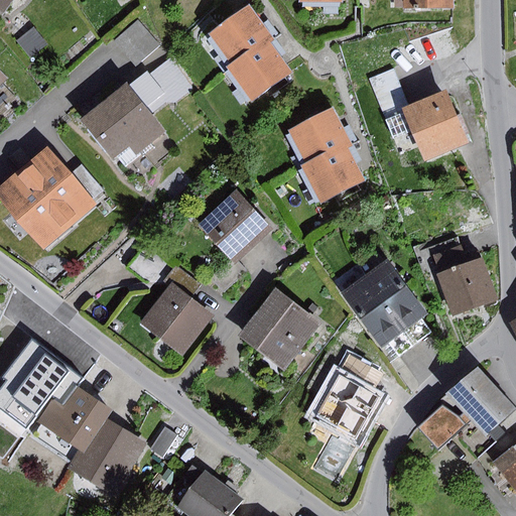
[(14,0),(0,0),(0,14),(2,16),(14,0)]
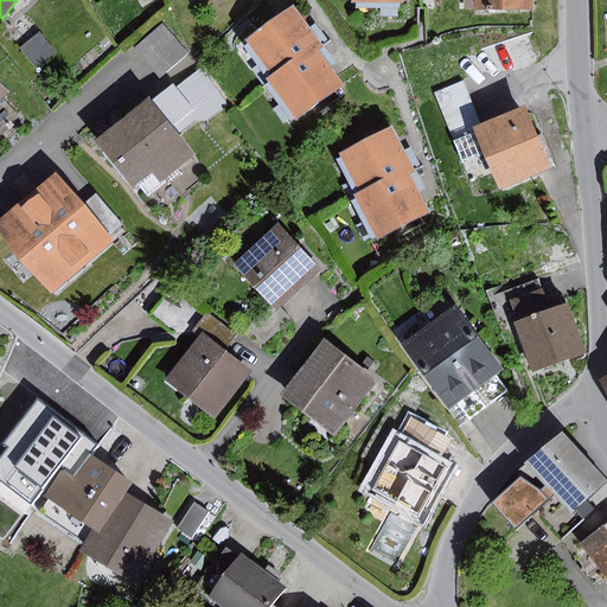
[(534,0),(478,0),(478,12),(534,12),(534,0)]
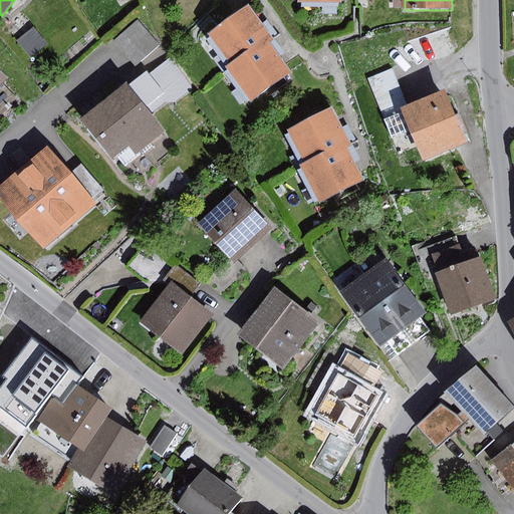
[(231,65),(267,40),(271,37),(248,5),(209,34),(231,65)]
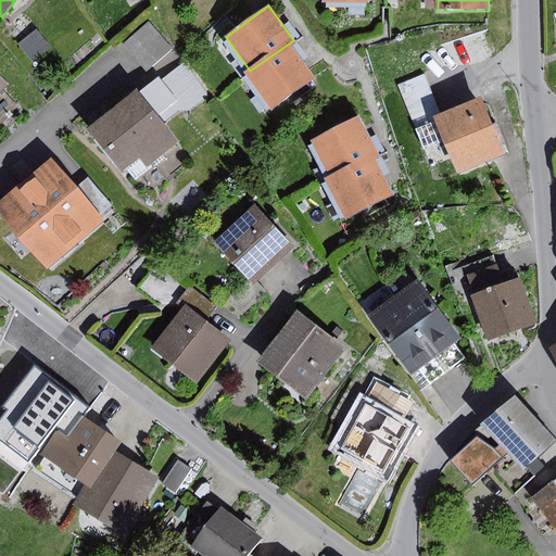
[(148,23),(123,46),(144,71),(171,48),(148,23)]
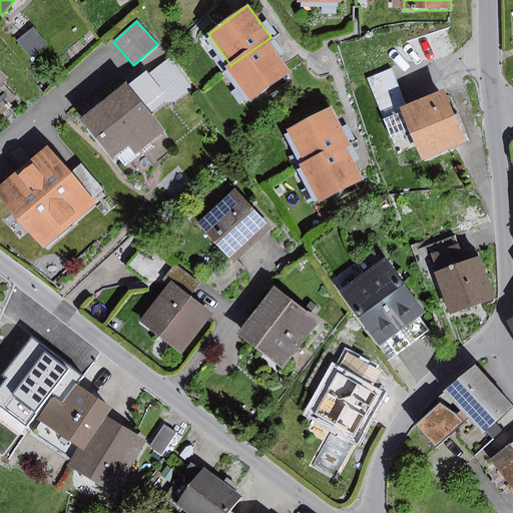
[(34,27),(16,41),(29,58),(47,44),(34,27)]
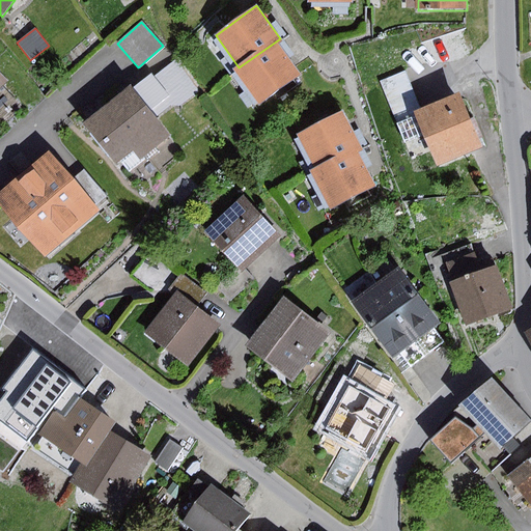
[(239,67),(235,71),(259,104),(301,75),(276,42),(239,67)]
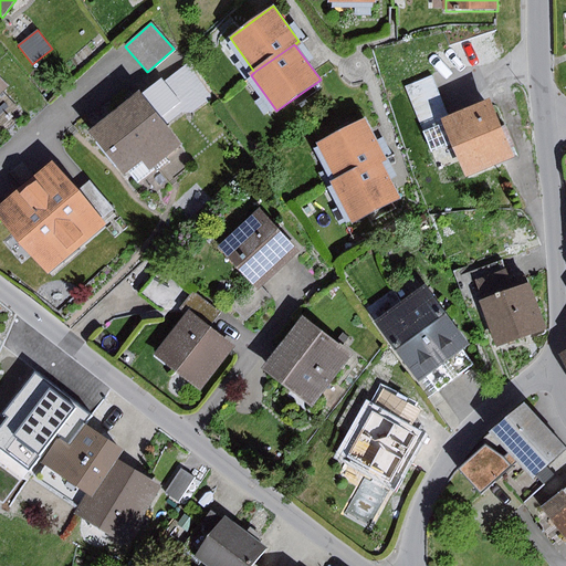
[(213,98),(187,64),(163,84),(184,112),(185,114),(194,113),(213,98)]
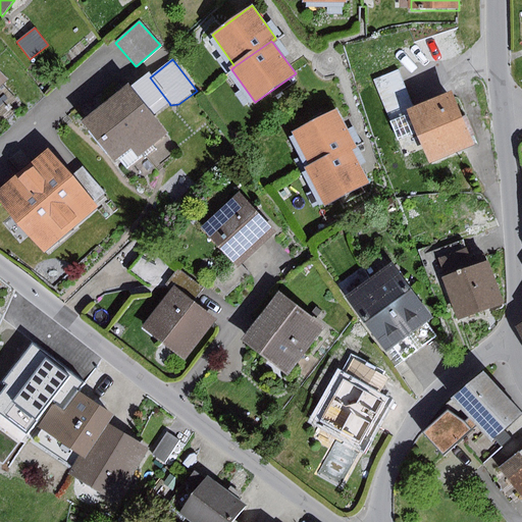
[(387,117),(414,107),(399,69),(372,80),(387,117)]
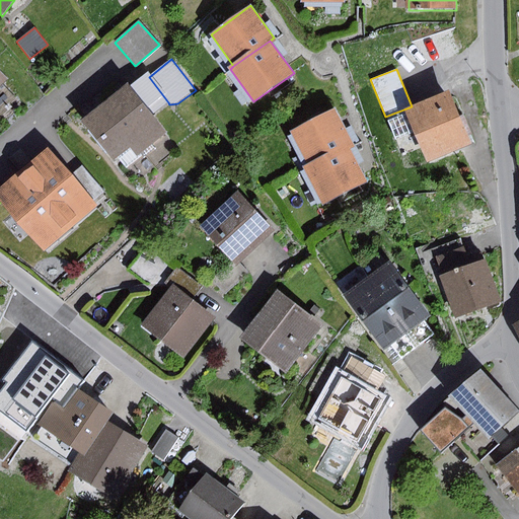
[(168,102),(149,77),(146,75),(130,88),(152,116),(168,102)]
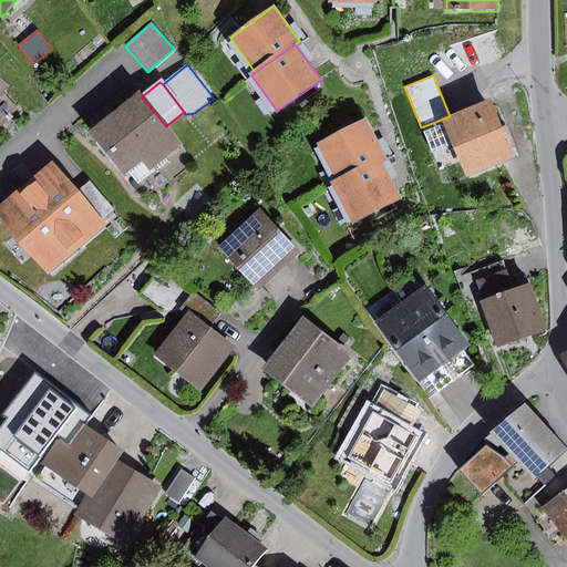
[(138,93),(91,132),(151,205),(173,186),(156,166),(182,145),(166,126),(142,96),(138,93)]
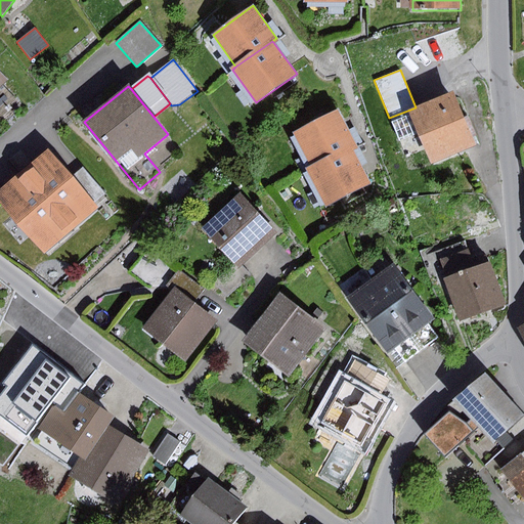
[(416,107),(389,118),(398,142),(421,133),(434,164),(477,145),(454,92),(416,107)]
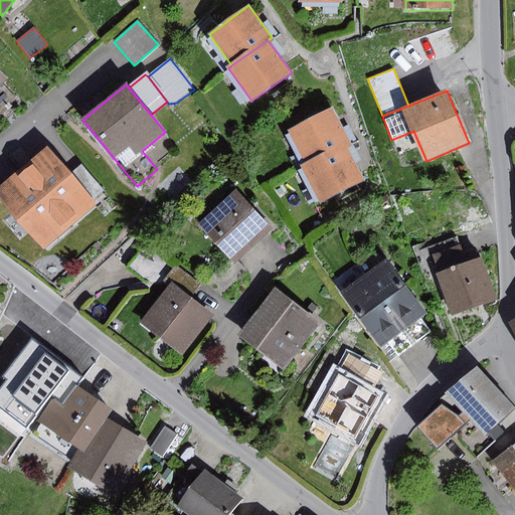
[(290,129),(307,162),(346,142),(350,140),(332,107),(290,129)]
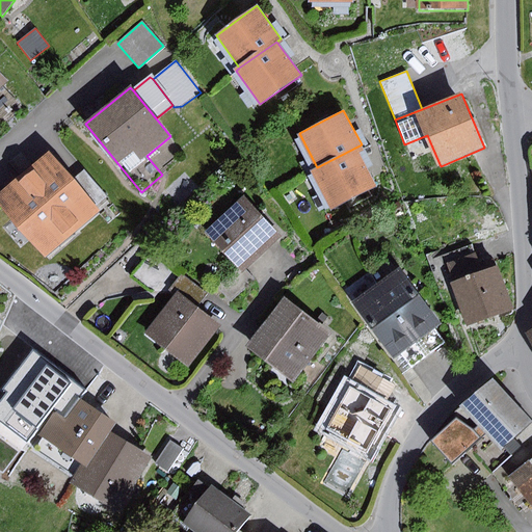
[(317,167),(313,169),(333,208),(377,186),(357,147),(317,167)]
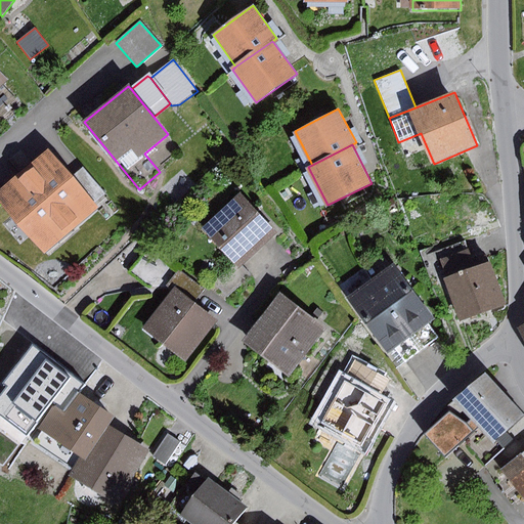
[(48,150),(0,190),(0,201),(43,253),(97,208),(48,150)]
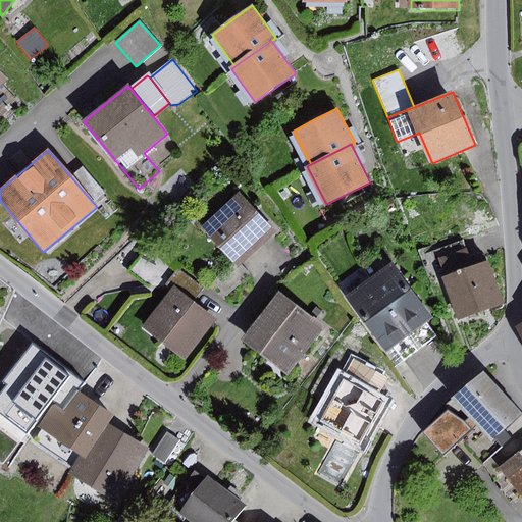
[(241,194),(203,228),(233,262),(237,266),(275,231),(241,194)]
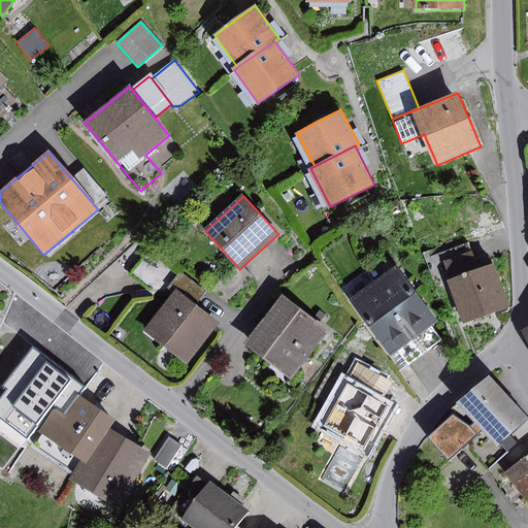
[(450,283),(480,271),(469,243),(432,257),(442,285),(450,283)]
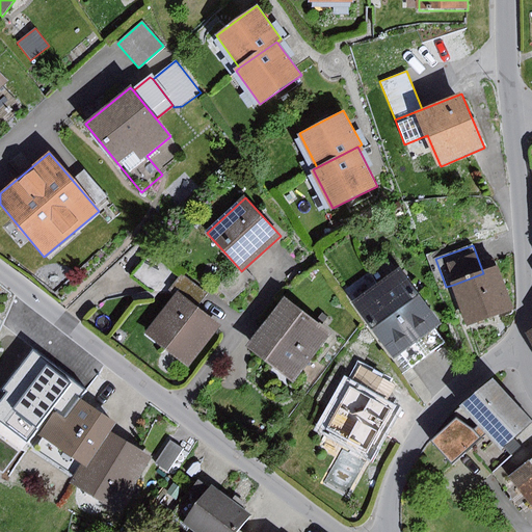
[(170,287),(181,273),(152,251),(133,275),(151,289),(170,287)]
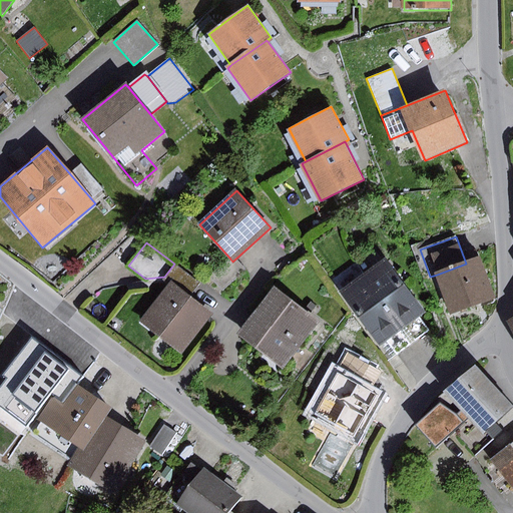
[(232,262),(229,258),(208,275),(222,291),(242,274),(232,262)]
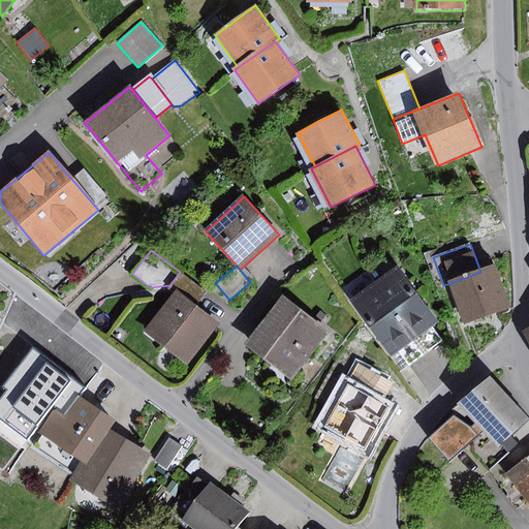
[(398,266),(373,283),(414,340),(439,322),(398,266)]
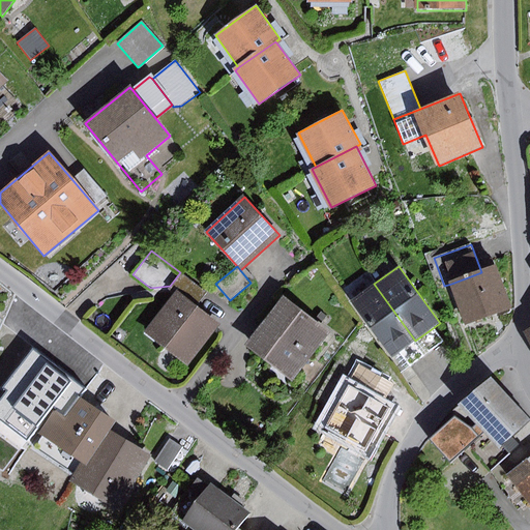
[(481,272),(451,284),(466,324),(511,307),(496,267),(481,272)]
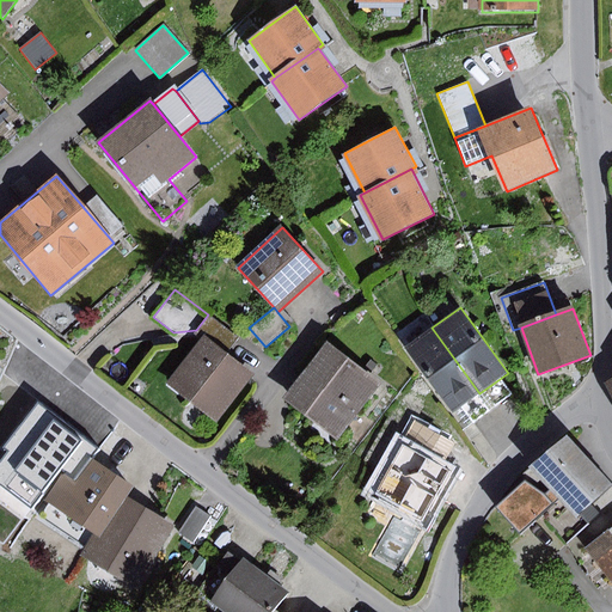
[(215,346),(227,355),(240,340),(208,314),(196,330),(203,337),(215,346)]
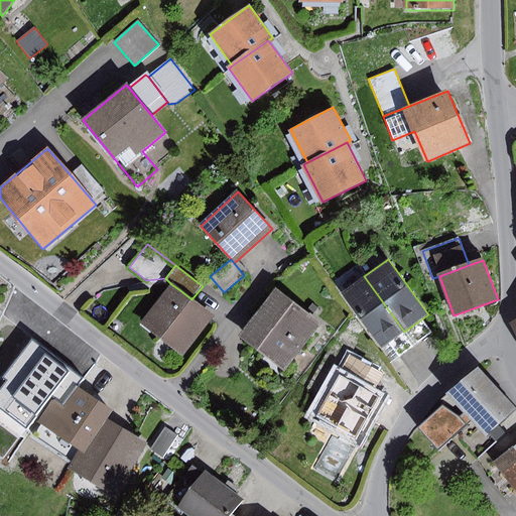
[(404,332),(364,276),(341,293),(381,349),(404,332)]
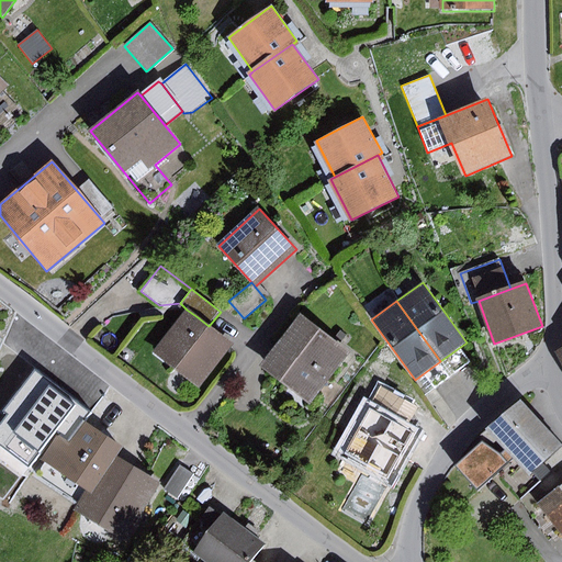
[(187,310),(153,352),(200,390),(234,346),(209,326),(198,317),(187,310)]
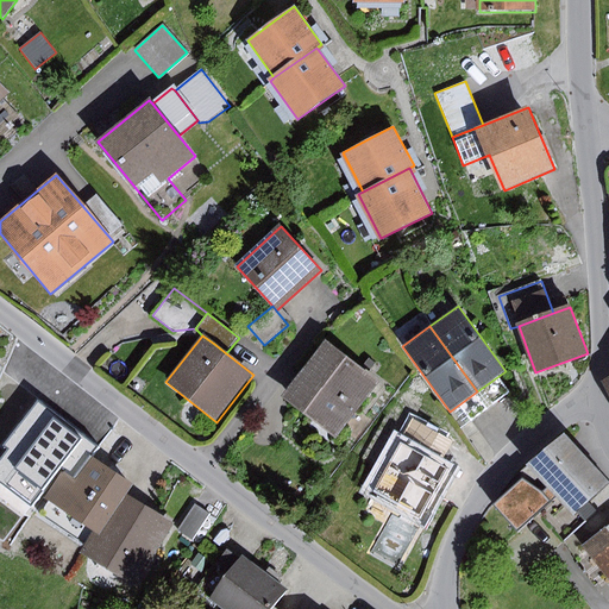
[(378,383),(327,343),(284,397),(336,438),(378,383)]
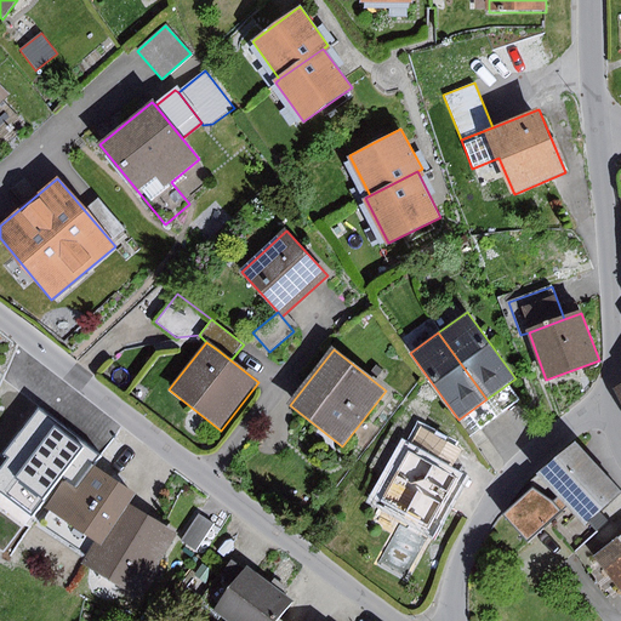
[(77,493),(97,466),(112,445),(60,406),(24,454),(64,484),(77,493)]
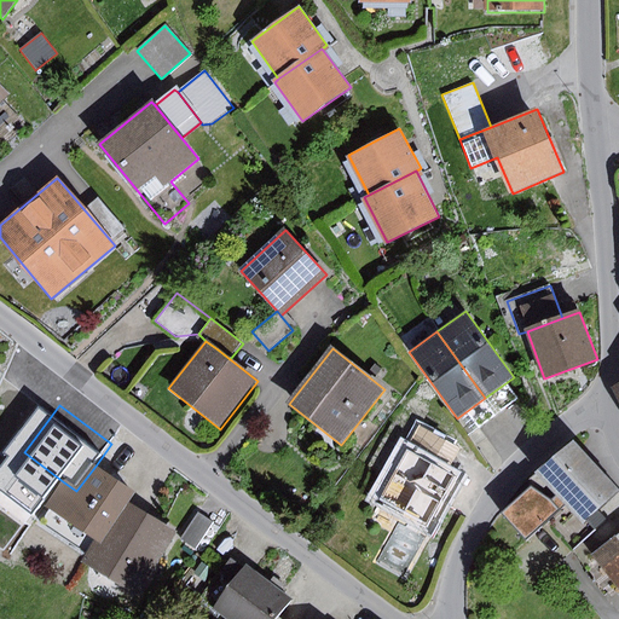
[(421,426),(410,445),(450,468),(461,449),(421,426)]
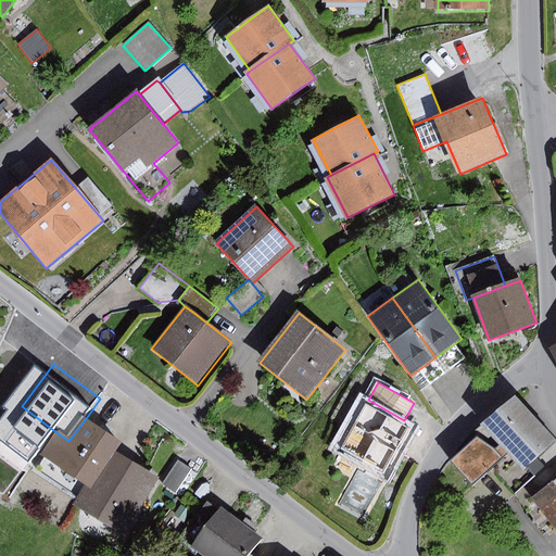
[(555,442),(515,397),(481,424),(457,451),(460,454),(452,460),(475,483),(493,467),(516,494),(532,479),(544,491),(555,480),(555,442)]
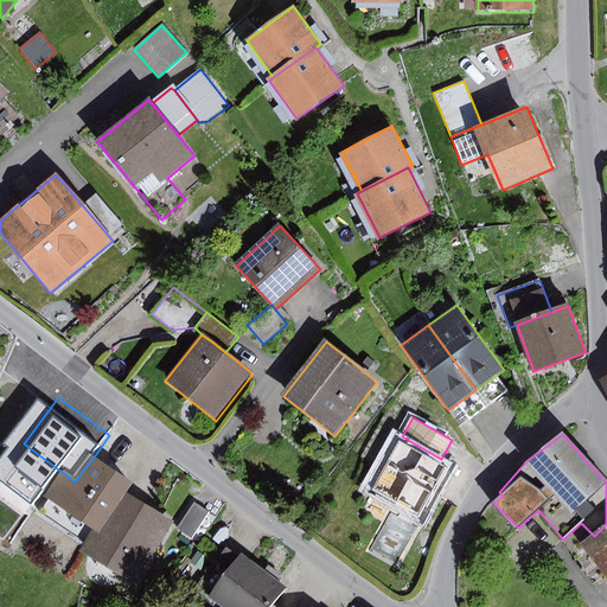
[(402,436),(398,435),(366,492),(421,523),(453,465),(441,459),(402,436)]
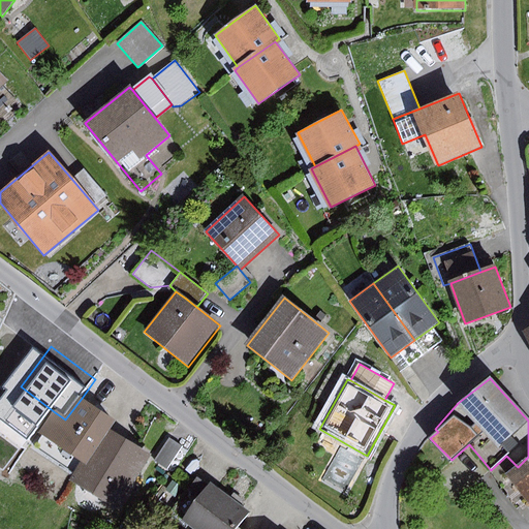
[(116,418),(83,397),(65,419),(55,412),(40,433),(86,464),(93,453),(110,428),(116,418)]
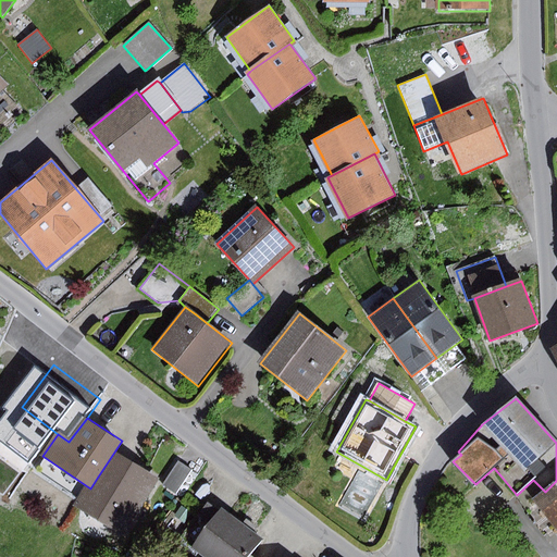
[(160,478),(115,450),(98,477),(90,489),(78,509),(125,536),(160,478)]
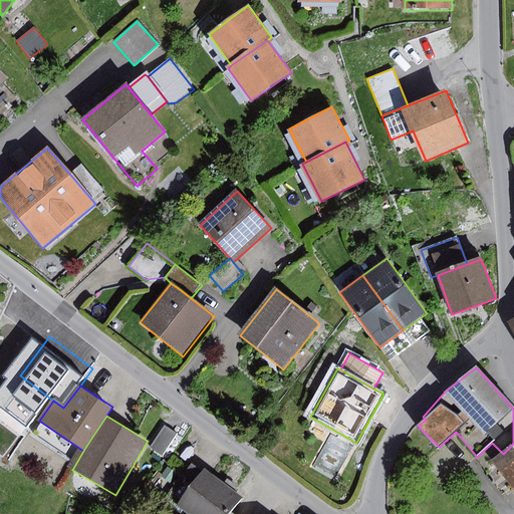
[(165,427),(151,449),(164,456),(177,434),(165,427)]
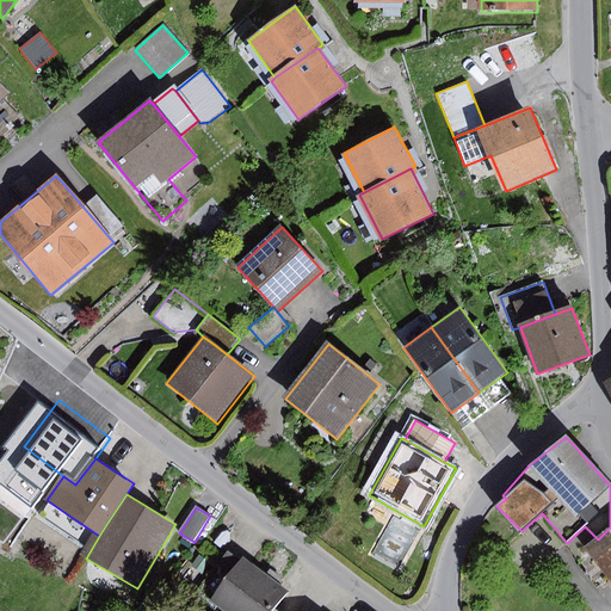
[(610,528),(598,539),(588,547),(610,574),(610,528)]
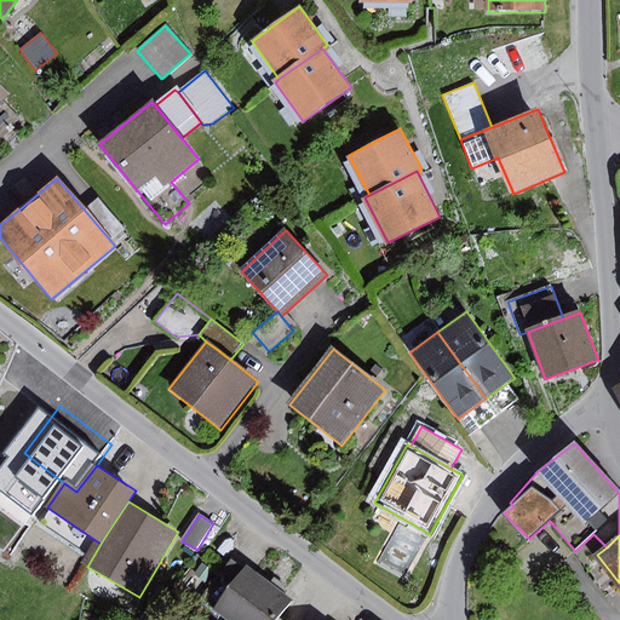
[(245,567),(212,610),(227,619),(275,619),(276,618),(290,600),(245,567)]
